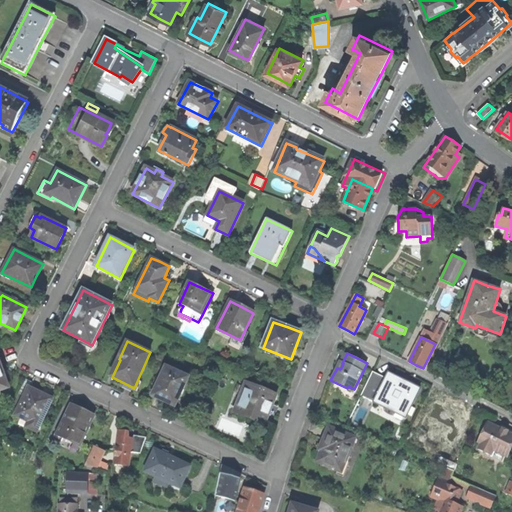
[(175,406),(189,377),(167,367),(153,396),(163,401),(175,406)]
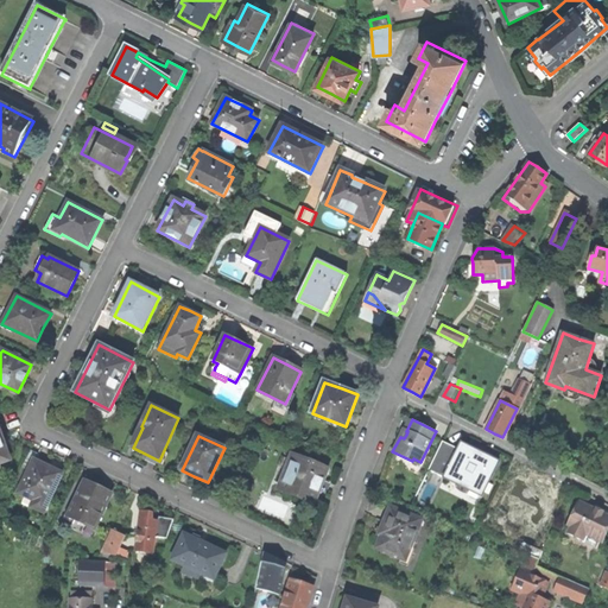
[(496,467),(500,461),(486,455),(486,456),(475,450),(475,449),(468,445),(462,442),(458,449),(443,441),(429,469),(449,479),(449,477),(456,481),(456,482),(460,485),(460,483),(462,486),(464,487),(467,487),(467,488),(472,491),(472,489),(480,494),(480,495),(482,496),(485,491),(483,491),(487,482),(488,482),(493,474),(492,473),(495,466),(496,467)]
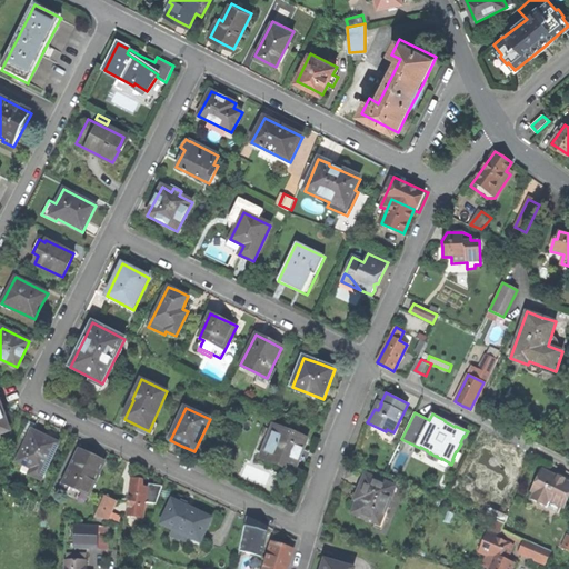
[(307,439),(273,426),(261,458),(295,471),(302,451),(307,439)]
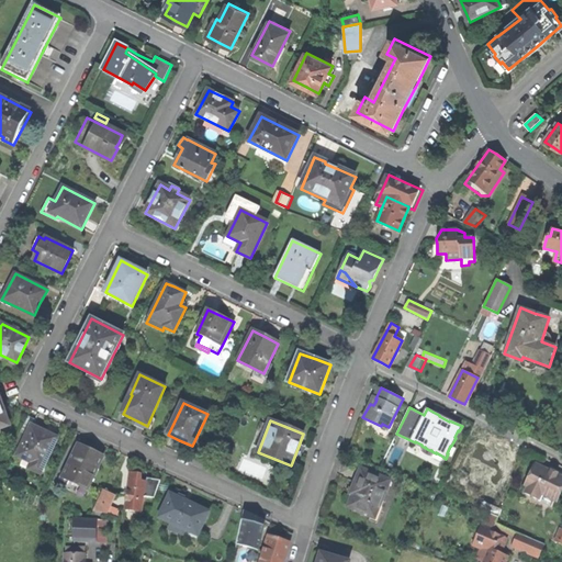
[(43,431),(31,426),(18,456),(24,459),(21,464),(41,473),(57,437),(43,431)]
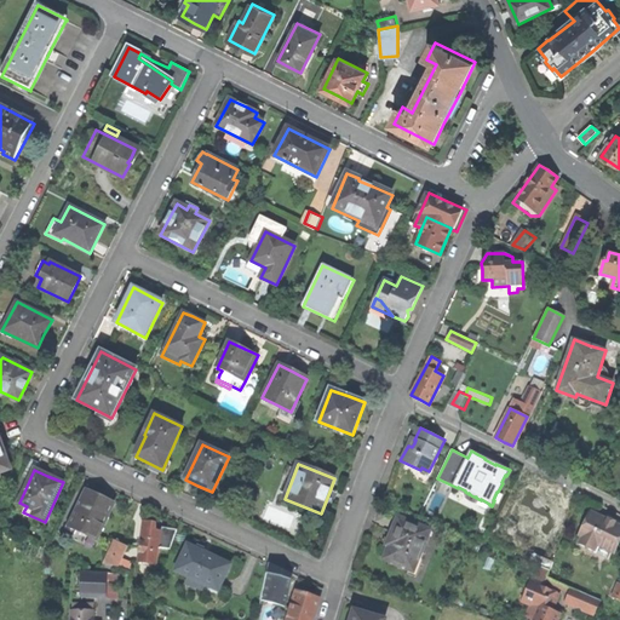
[(97,495),(86,491),(69,527),(97,539),(113,504),(97,495)]
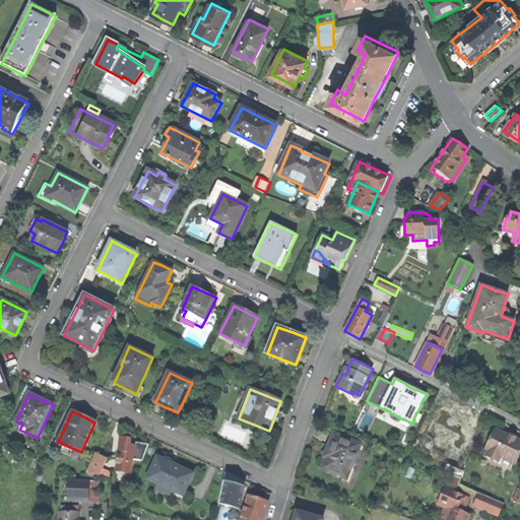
[(462,439),(471,420),(462,416),(452,411),(441,435),(449,439),(451,434),(462,439)]
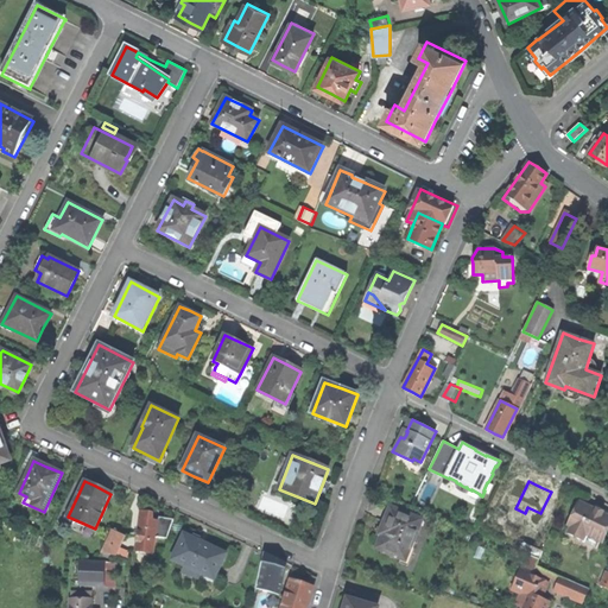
[(602,542),(607,529),(607,517),(602,514),(605,508),(599,505),(595,511),(589,507),(580,502),(568,525),(570,526),(568,533),(596,548),(600,540),(602,542)]
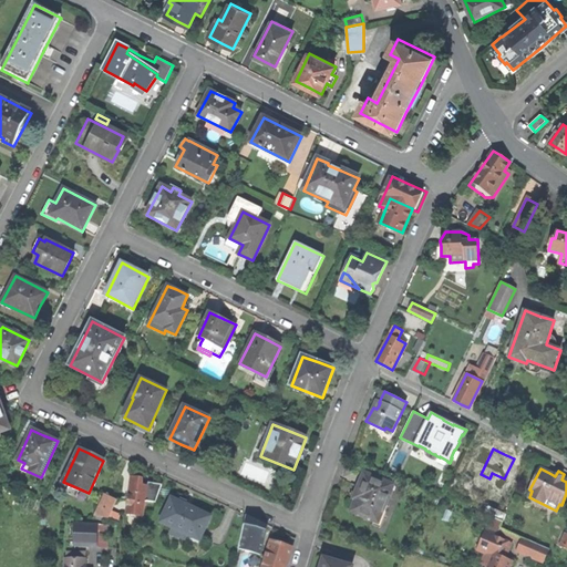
[(393,484),(364,472),(359,486),(363,487),(361,493),(359,500),(356,498),(351,511),(375,522),(380,511),(383,512),(393,484)]
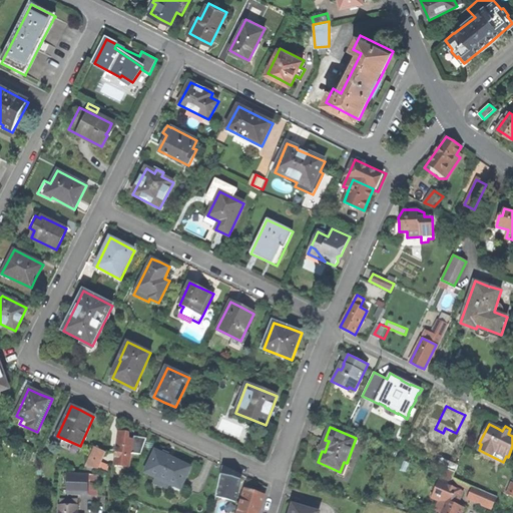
[(124,432),(119,432),(115,465),(130,467),(132,453),(140,454),(146,438),(141,438),(134,437),(134,439),(128,438),(128,433),(124,432)]
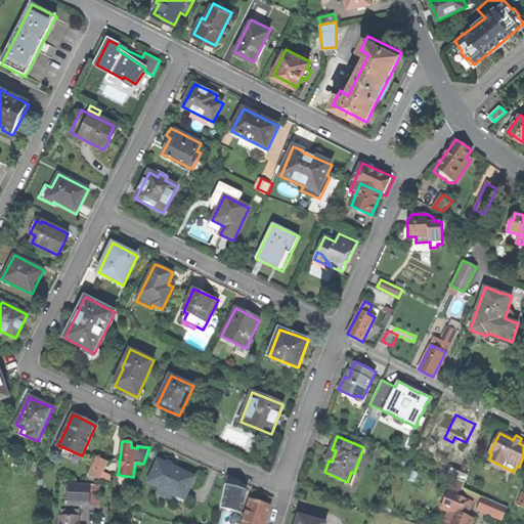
[(326,460),(329,461),(332,462),(334,455),(336,450),(332,449),(326,460)]
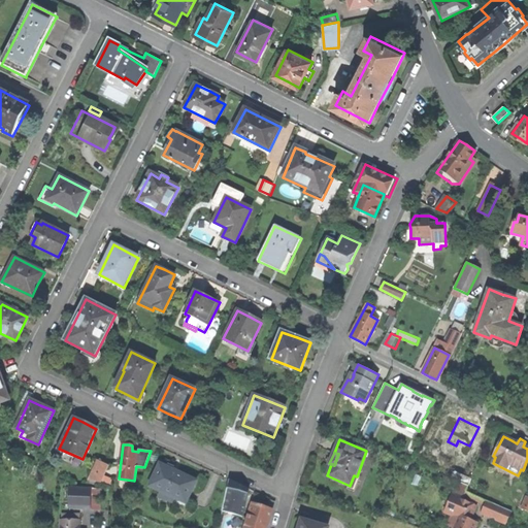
[(108,465),(97,460),(88,480),(101,481),(108,465)]
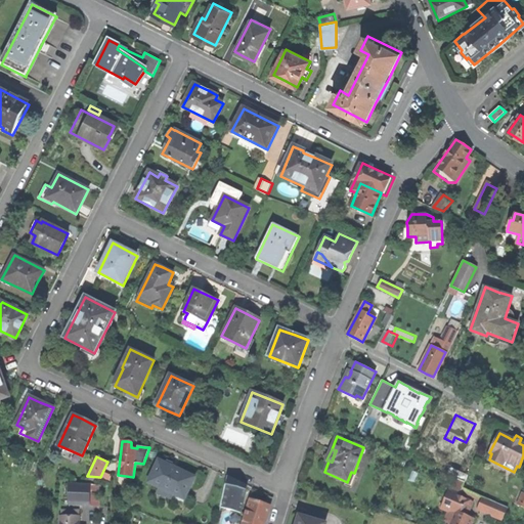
[(174,467),(159,460),(148,482),(161,487),(176,494),(184,498),(194,477),(174,467)]
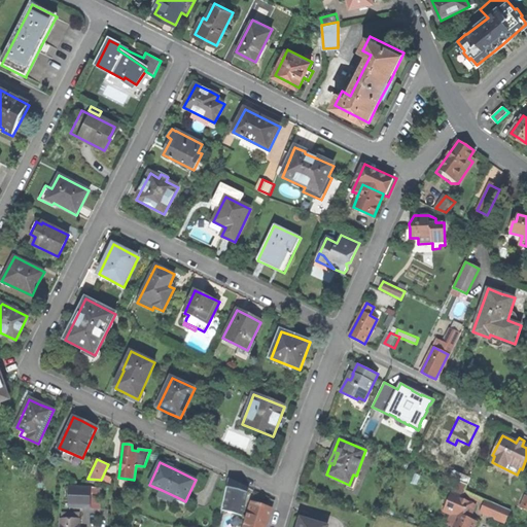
[(470,478),(456,470),(452,479),(459,482),(467,485),(470,478)]
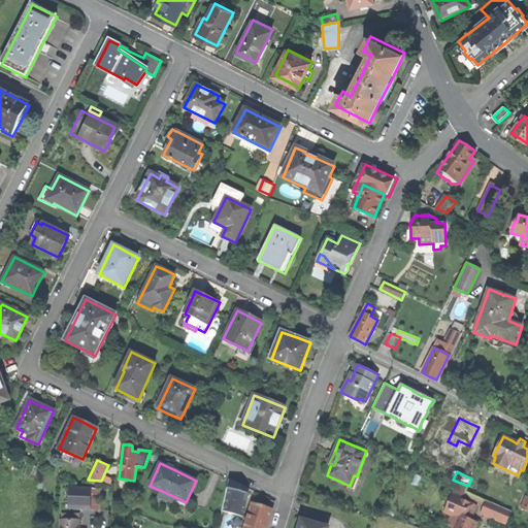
[(463,497),(468,486),(460,483),(456,493),(463,497)]
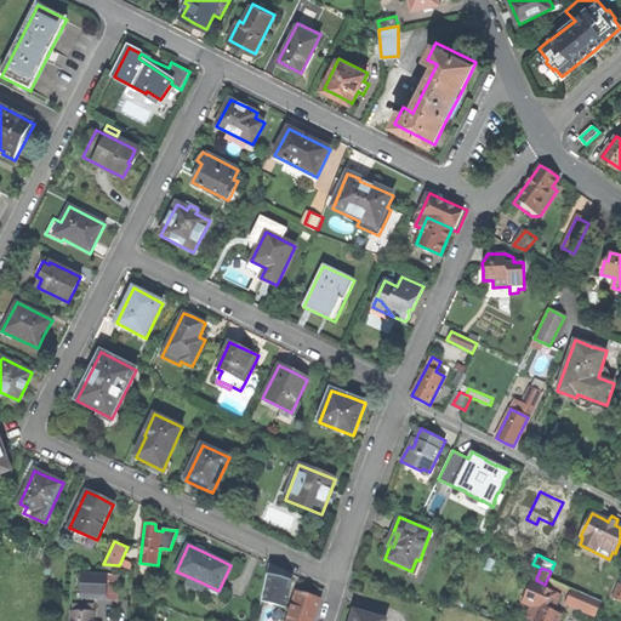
[(108,574),(83,573),(81,597),(117,598),(118,576),(108,574)]
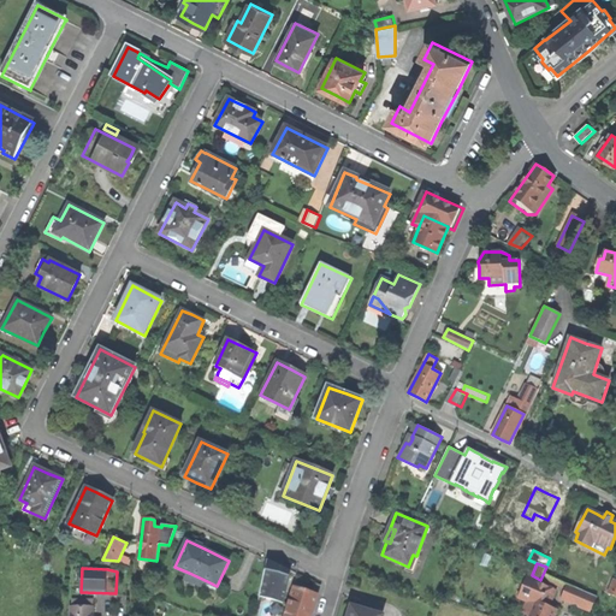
[(277,572),(265,569),(254,615),(272,615),(274,611),(267,610),(270,598),(283,602),(289,575),(277,572)]
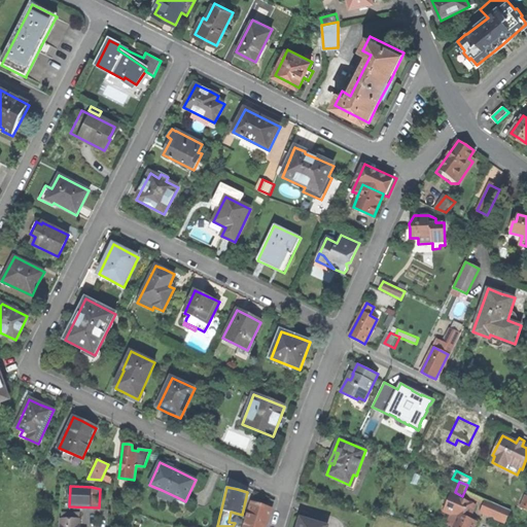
[(157,497),(174,504),(177,497),(162,490),(157,497)]
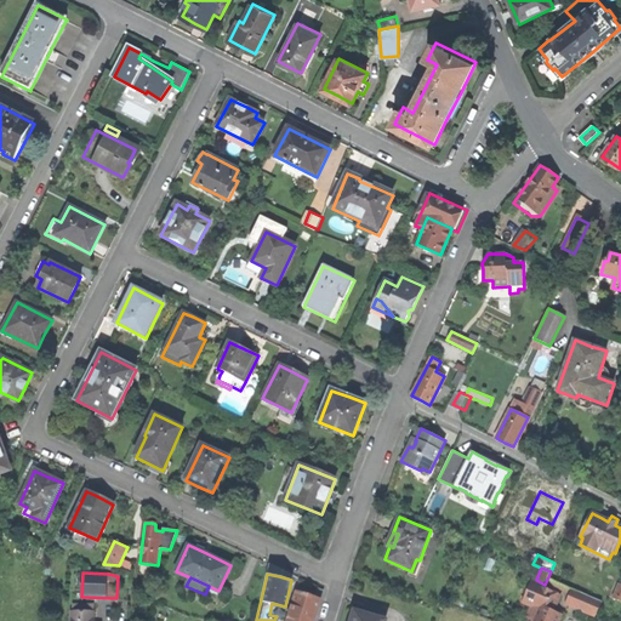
[(534,584),(531,582),(525,599),(527,599),(533,603),(531,607),(527,619),(533,620),(558,620),(560,615),(553,611),(560,596),(543,588),(534,584)]
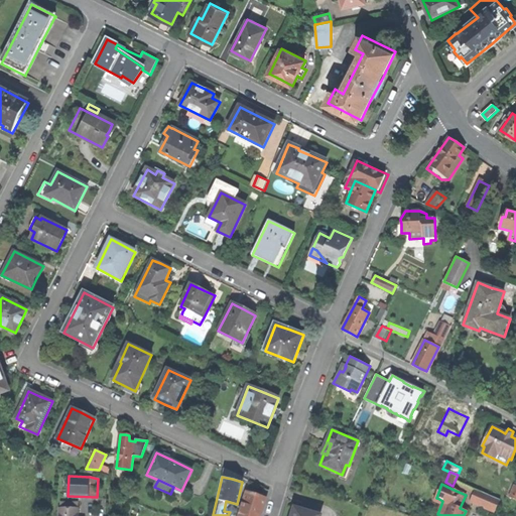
[(495,512),(500,500),(476,489),(471,501),(495,512)]
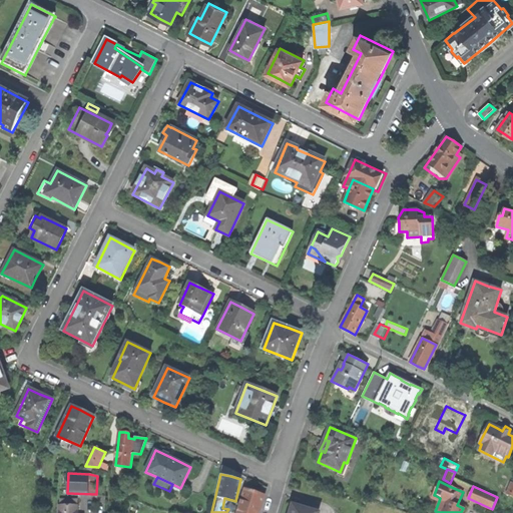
[(265,495),(246,489),(237,512),(259,512),(262,507),(265,495)]
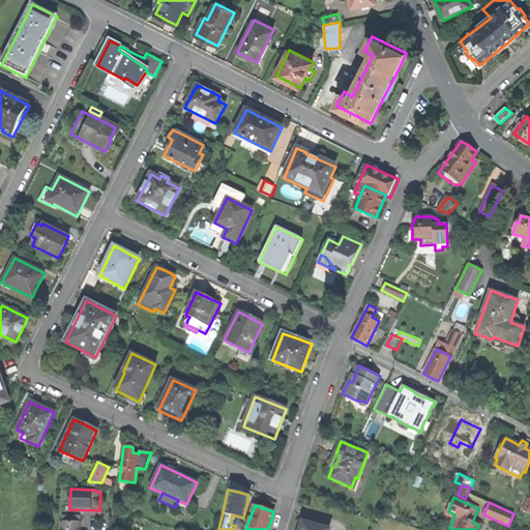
[(79,523),(79,517),(62,517),(62,523),(61,523),(61,529),(80,529),(80,522),(79,523)]
